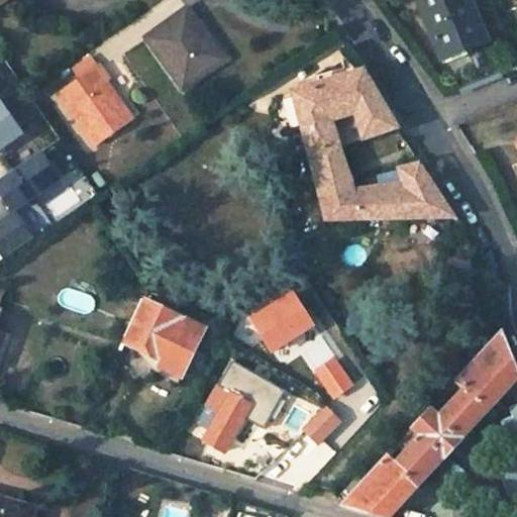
[(469,0),(419,0),(442,57),(464,47),(485,39),(469,0)]
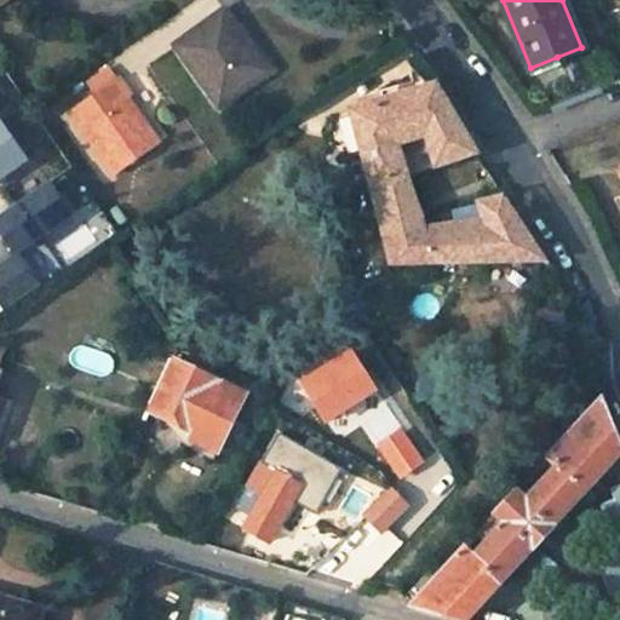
[(177,46),(219,105),(269,70),(225,11),(177,46)]
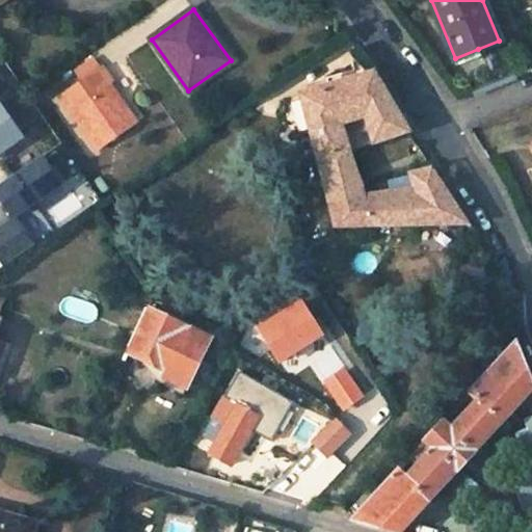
[(455,58),(458,65),(481,56),(478,49),(455,58)]
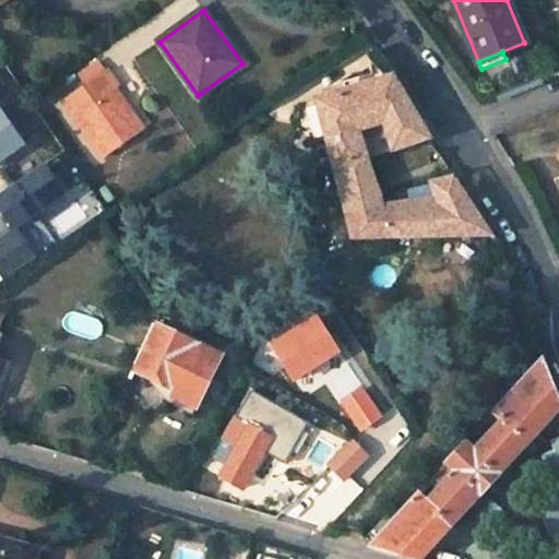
[(143,130),(116,87),(119,84),(109,71),(67,100),(105,156),(143,130)]
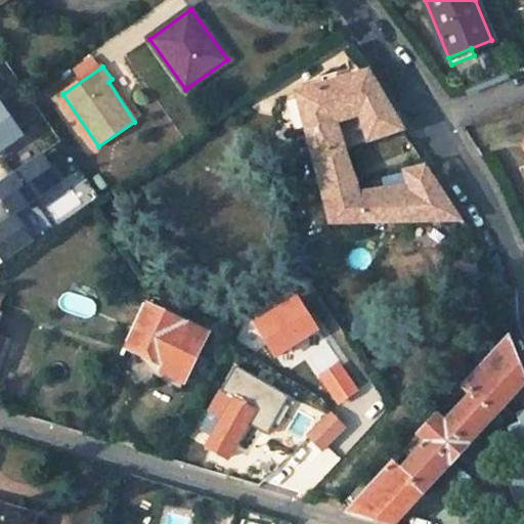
[(372,73),(363,76),(360,69),(324,79),(328,86),(301,94),(316,162),(346,150),(337,126),(362,117),(370,142),(405,130),(386,96),(372,73)]
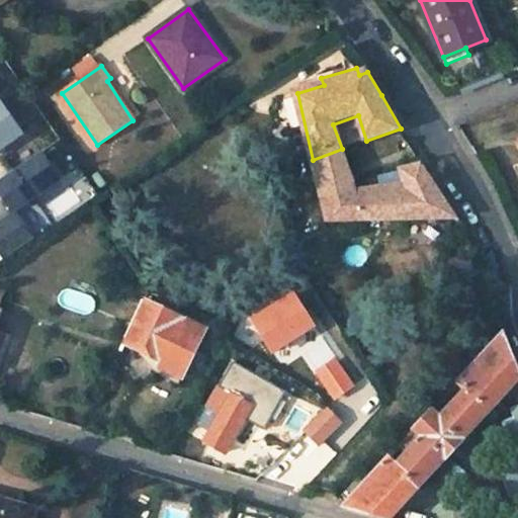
[(1,101),(0,101),(0,149),(22,134),(1,101)]
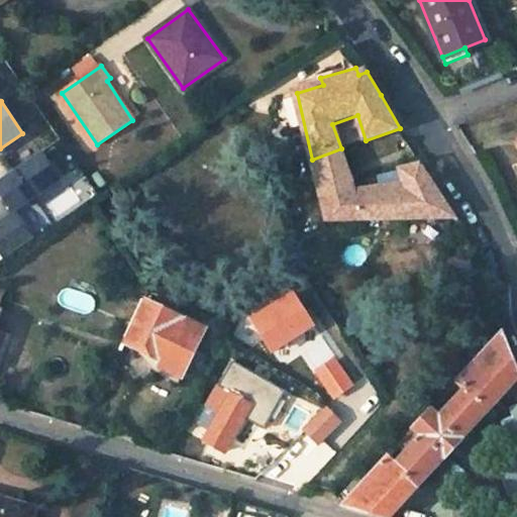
[(428,175),(422,166),(403,171),(405,180),(356,194),(341,148),(312,160),(327,220),(456,217),(428,175)]
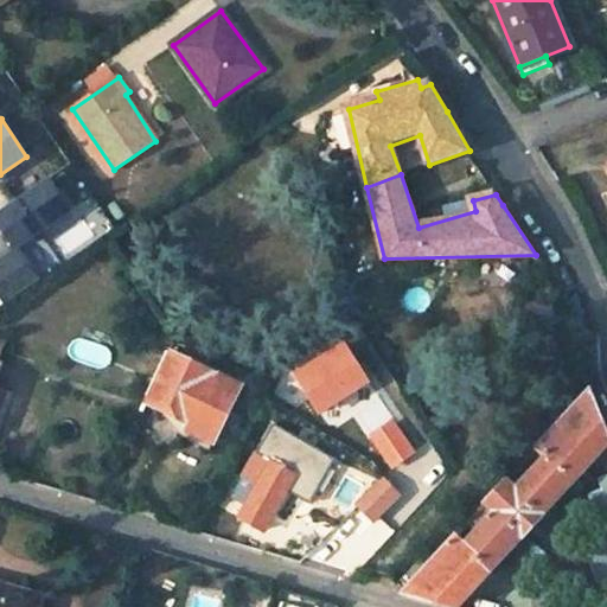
[(50,179),(0,212),(0,224),(16,248),(71,211),(50,179)]
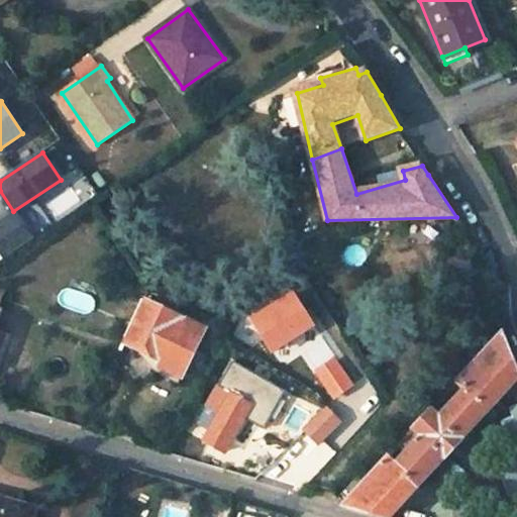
[(14,212),(0,221),(0,253),(3,260),(33,239),(14,212)]
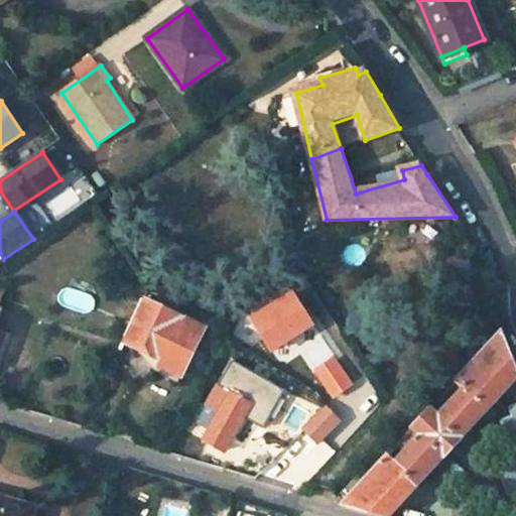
[(126,338),(142,345),(165,356),(160,366),(182,376),(205,329),(144,299),(126,338)]
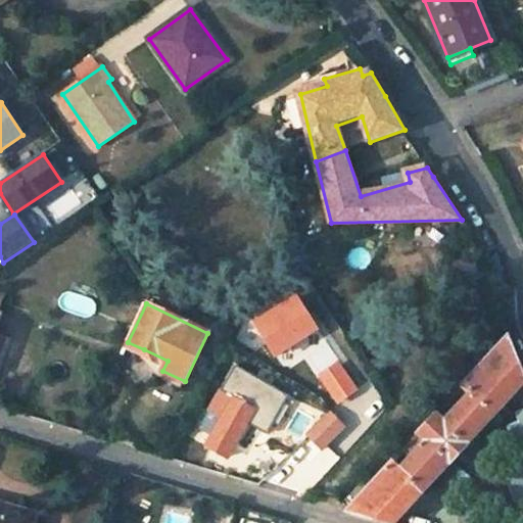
[(255,337),(240,327),(231,341),(253,354),(265,337),(258,333),(255,337)]
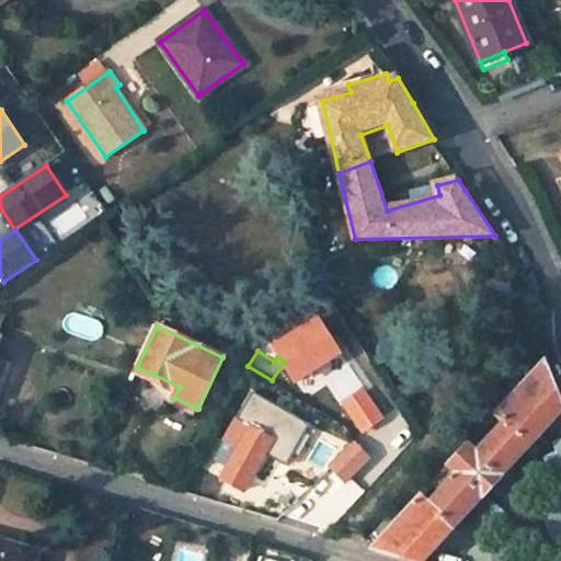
[(494,415),(504,424),(477,455),(466,445),(432,482),(443,492),(430,505),(419,496),(370,548),(412,560),(422,560),(482,496),(485,499),(503,479),(501,477),(560,413),(560,401),(545,361),(494,415)]
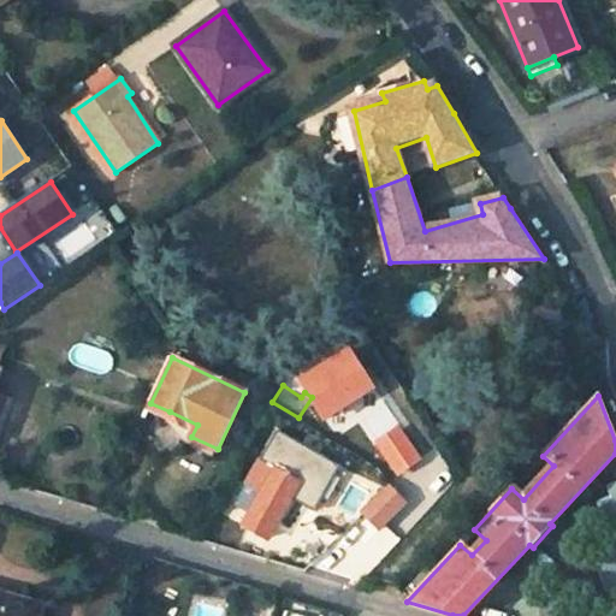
[(197,425),(170,412),(166,419),(188,444),(191,437),(197,425)]
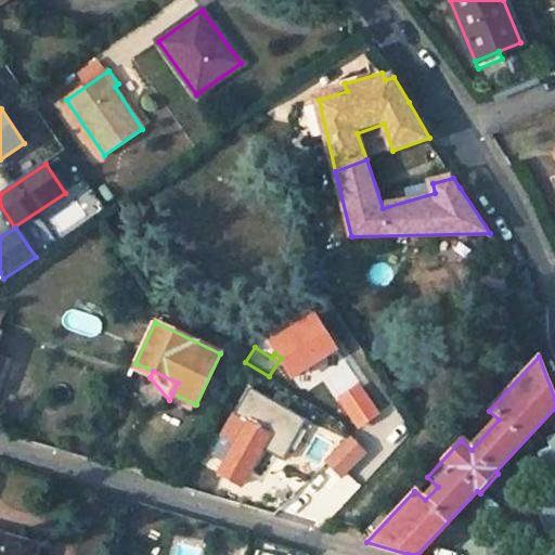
[(172,394),(169,400),(192,412),(196,404),(172,394)]
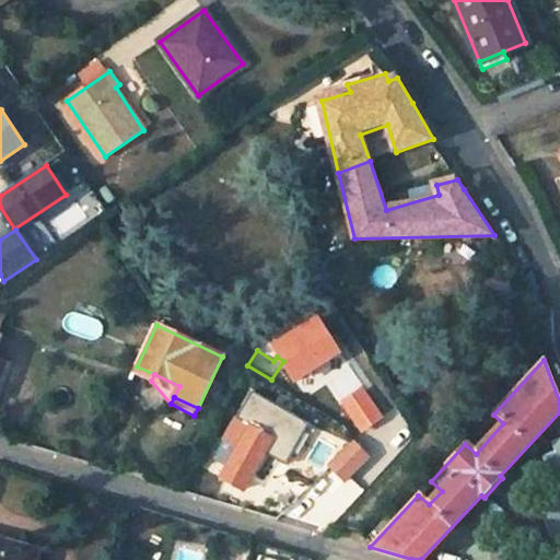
[(290,423),(249,398),(223,441),(238,448),(221,477),(243,489),(272,441),(278,444),(290,423)]
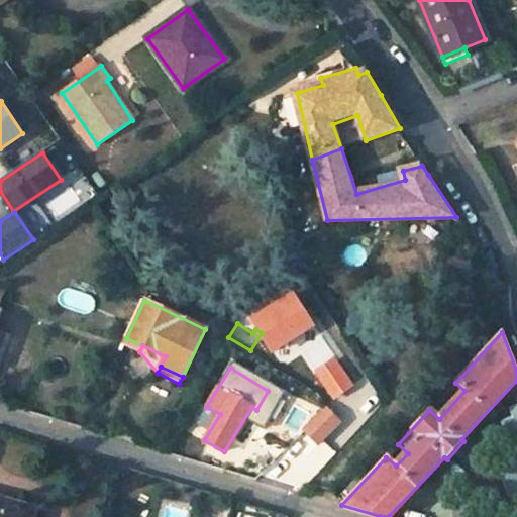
[(516,409),(511,411),(515,420),(503,424),(511,445),(505,447),(510,459),(497,463),(513,505),(516,503),(516,409)]
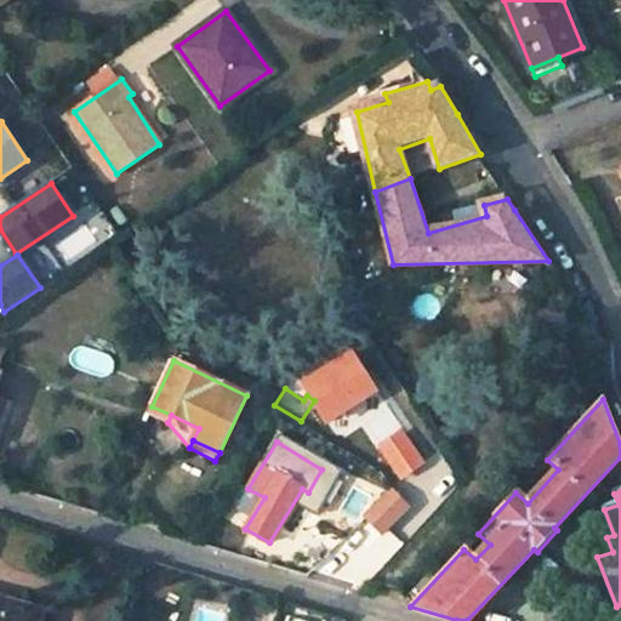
[(0,620),(36,620),(40,611),(0,599),(0,620)]
